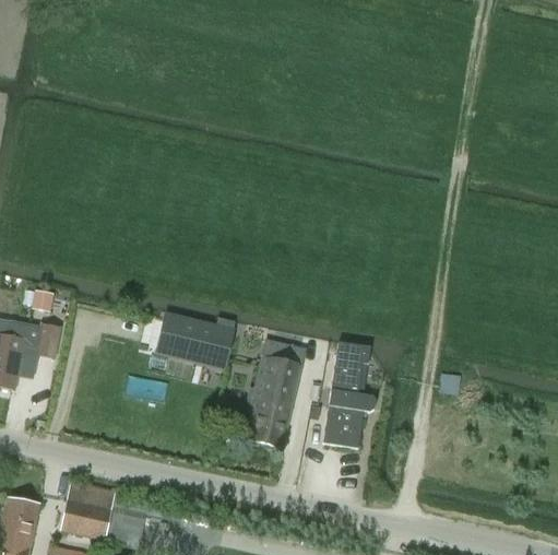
[(34,306),(46,308),(49,291),(37,288),(34,306)]
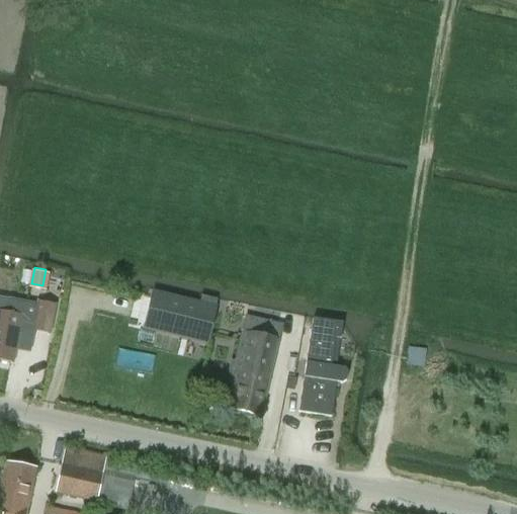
[(208,341),(217,304),(217,303),(218,296),(202,292),(200,300),(153,288),(144,326),(208,341)]
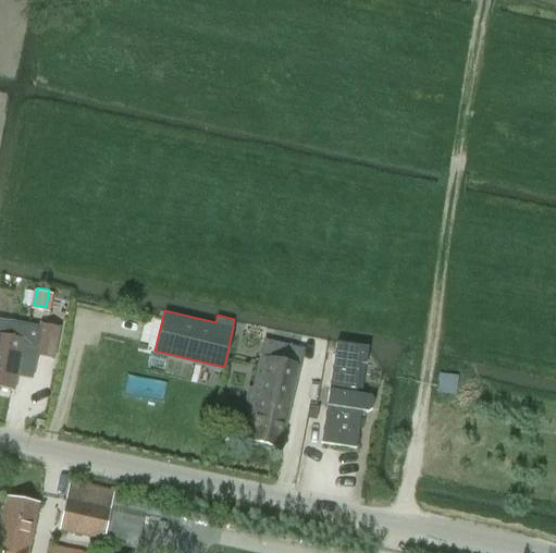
[(42,321),(41,326),(13,319),(10,333),(0,331),(0,386),(1,388),(1,384),(15,386),(20,366),(34,369),(34,370),(38,353),(54,356),(61,326),(42,321)]
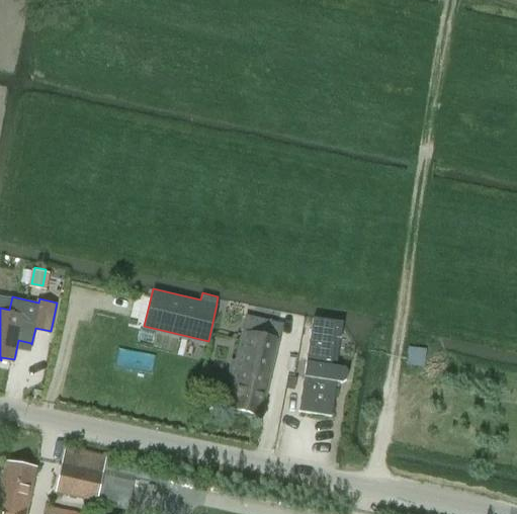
[(343,320),(314,316),(299,409),(332,414),(337,379),(343,379),(347,377),(348,369),(345,365),(337,364),(343,320)]
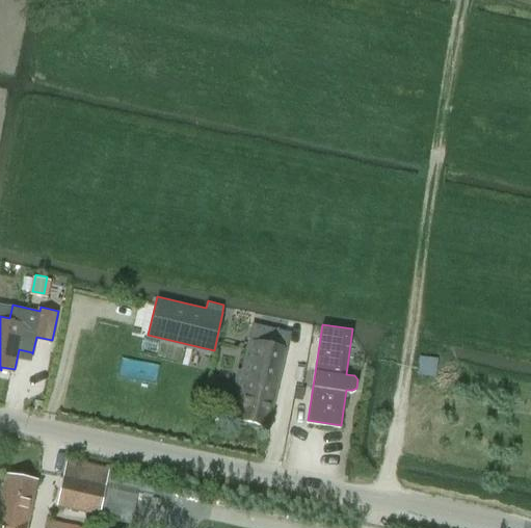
[(250,336),(243,366),(244,367),(233,416),(265,423),(284,344),(250,336)]
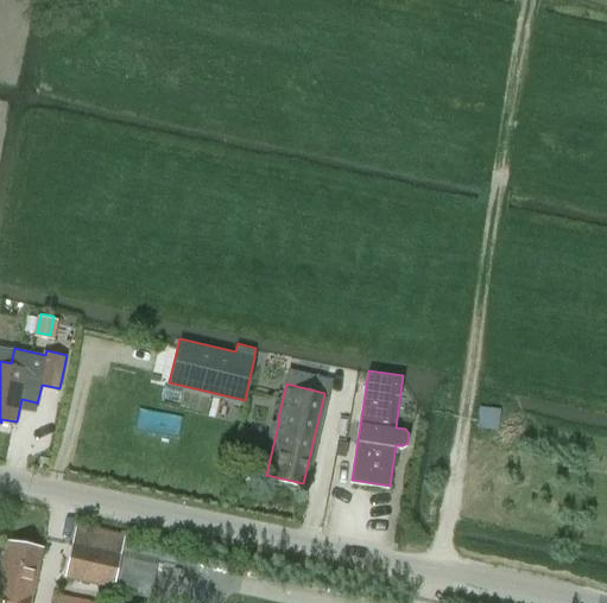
[(497,405),(479,402),(476,421),(494,424),(497,405)]
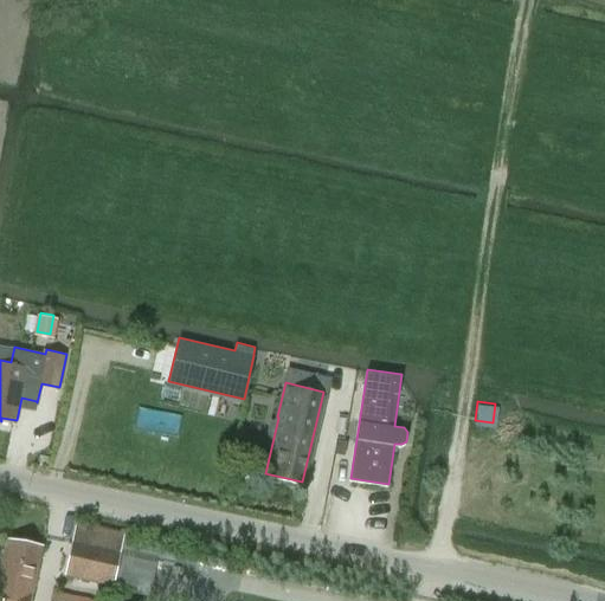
[(137,426),(181,430),(184,409),(140,405),(137,426)]
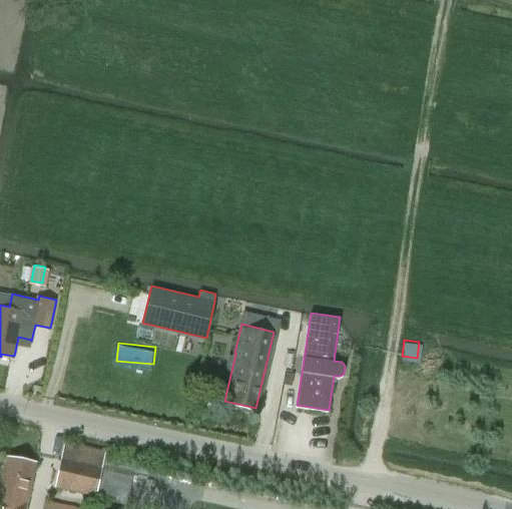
[(287,370),(285,382),(293,383),(295,371),(287,370)]
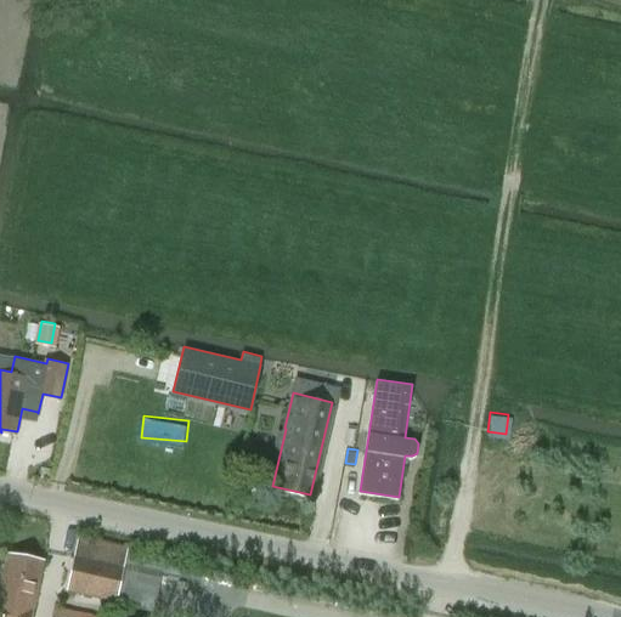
[(126,545),(79,535),(67,588),(114,599),(126,545)]
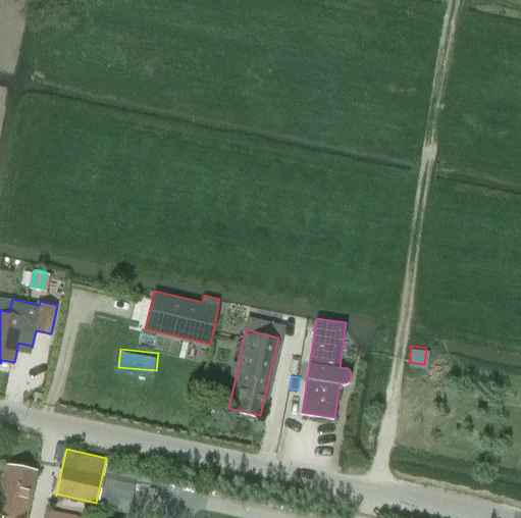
[(170,472),(108,458),(106,458),(103,471),(167,485),(170,472)]
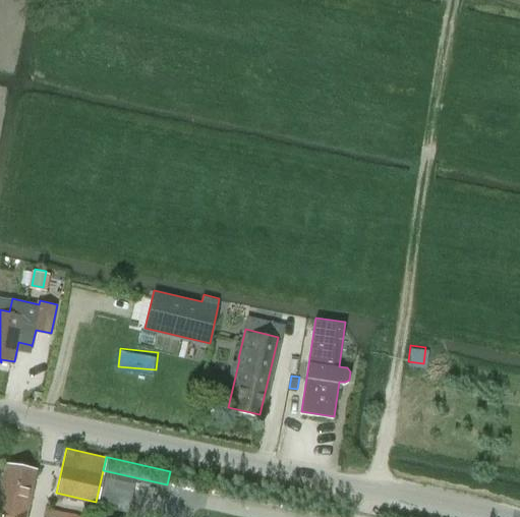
[(25,516),(38,467),(7,461),(0,493),(0,516),(25,516)]
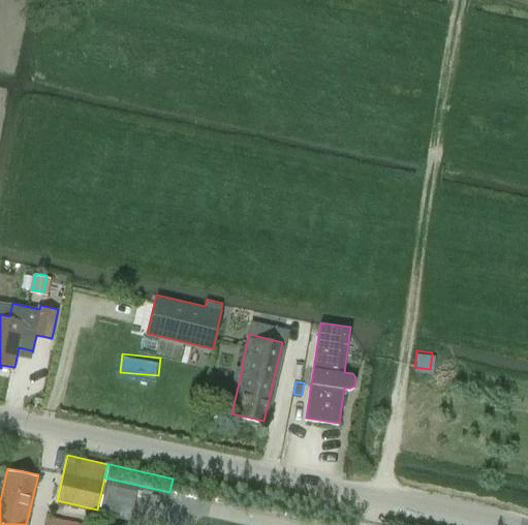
[(83,524),(84,522),(48,515),(45,524),(83,524)]
